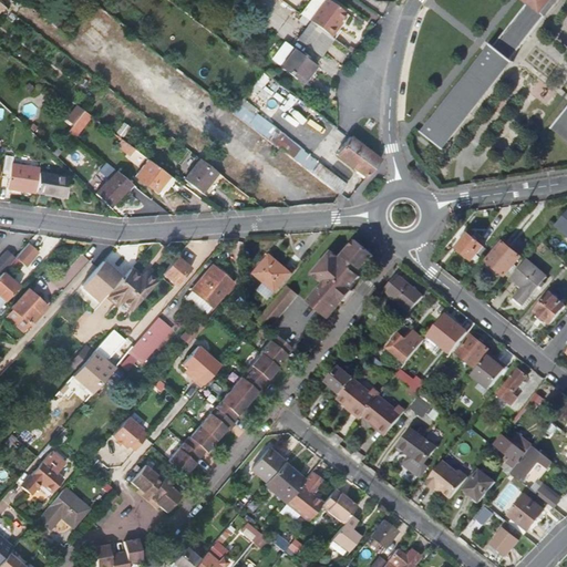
[(309,22),(331,39),(338,30),(336,29),(346,16),(326,0),(309,22)]
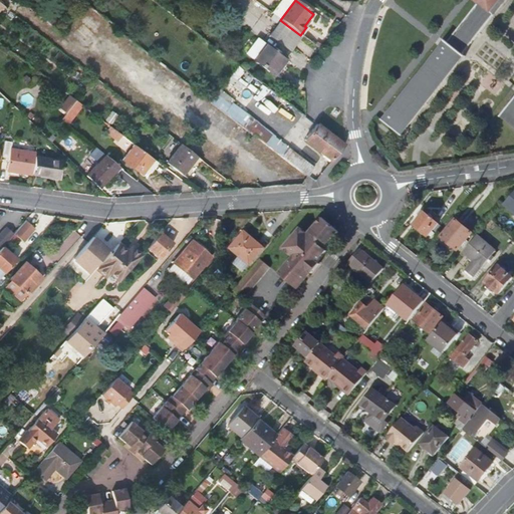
[(498,0),(473,0),(479,4),(448,43),(446,42),(444,46),(436,55),(383,120),(401,135),(464,56),(463,55),(504,4),(499,0),(498,0)]
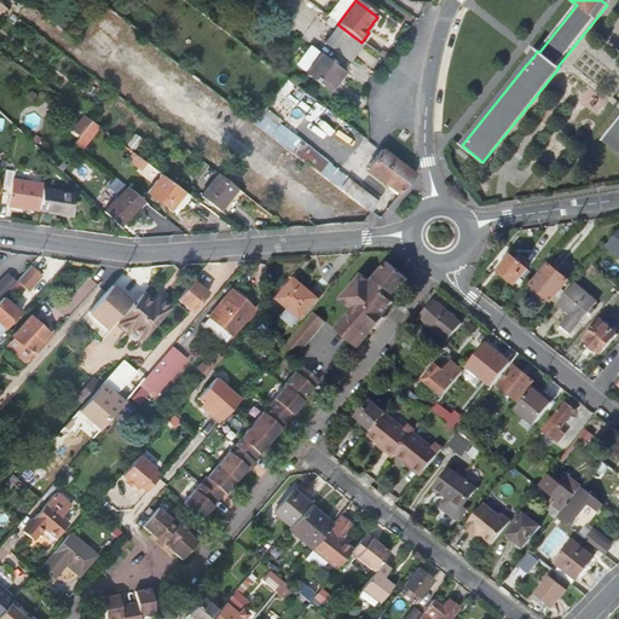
[(363,42),(362,42),(337,24),(324,42),(348,61),(363,42)]
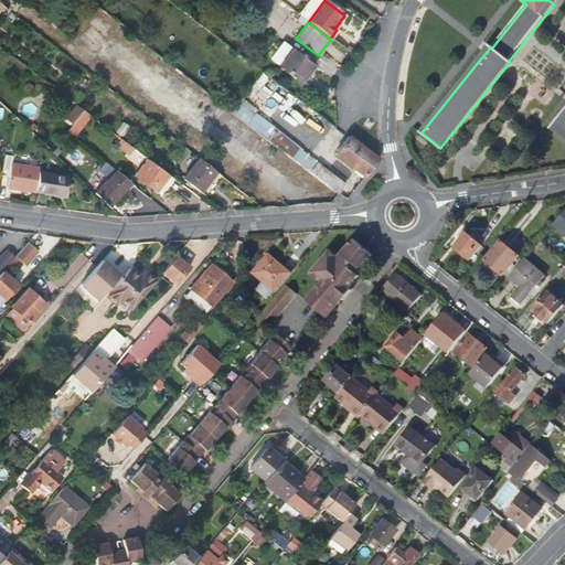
[(301,81),(316,62),(284,38),(269,57),(301,81)]
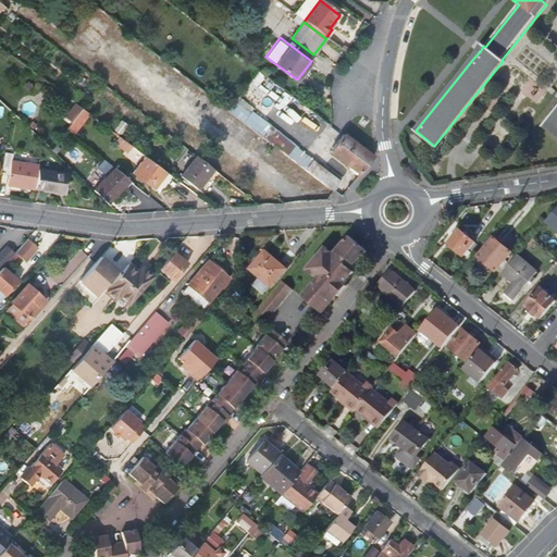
[(260,98),(265,93),(256,85),(264,75),(260,72),(247,86),(260,98)]
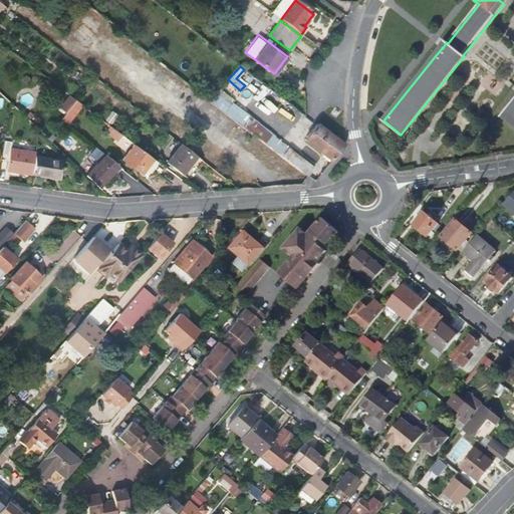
[(66,111),(75,99),(68,94),(59,106),(66,111)]
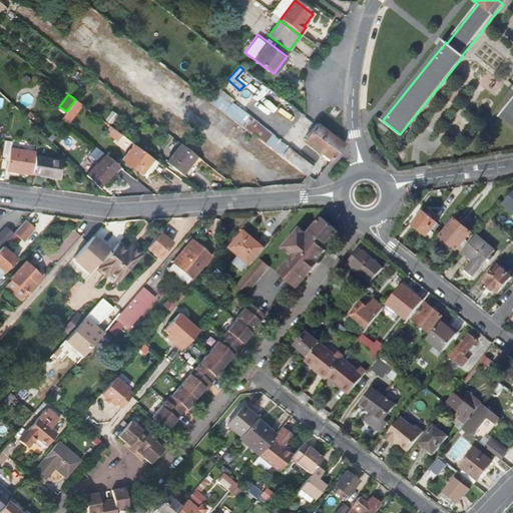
[(84,106),(75,99),(66,111),(60,118),(69,125),(84,106)]
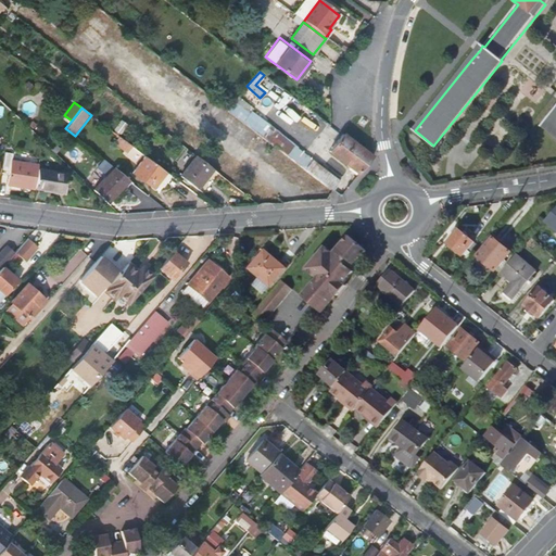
[(544,124),(555,133),(555,109),(555,110),(548,119),(544,124)]
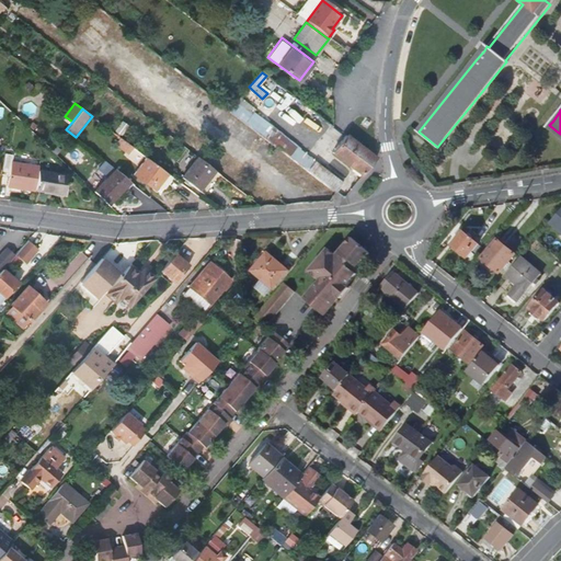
[(551,118),(553,121),(560,111),(558,110),(551,118)]
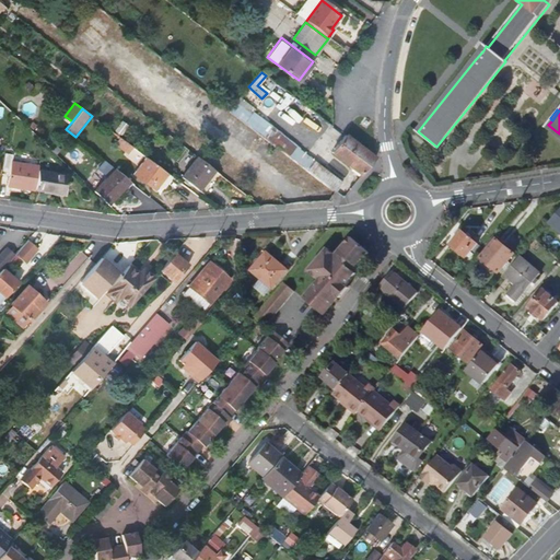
[(331,152),(361,175),(375,159),(345,136),(331,152)]
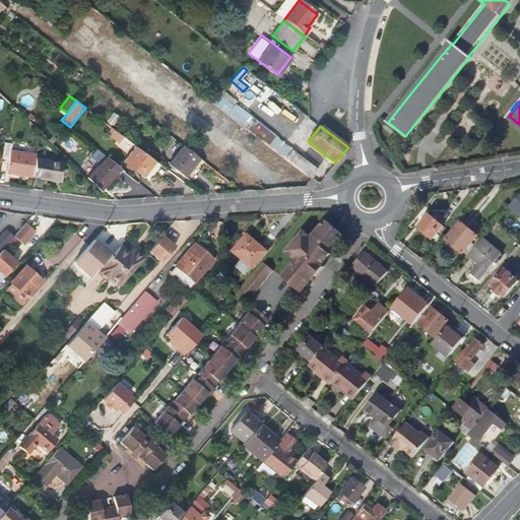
[(12,144),(4,143),(3,158),(10,159),(8,173),(34,176),(36,158),(37,154),(11,151),(12,144)]
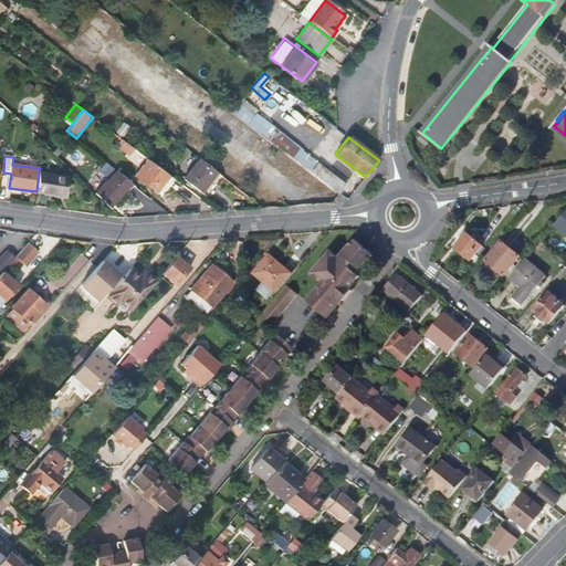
[(202,194),(218,173),(200,159),(199,158),(184,179),(202,194)]
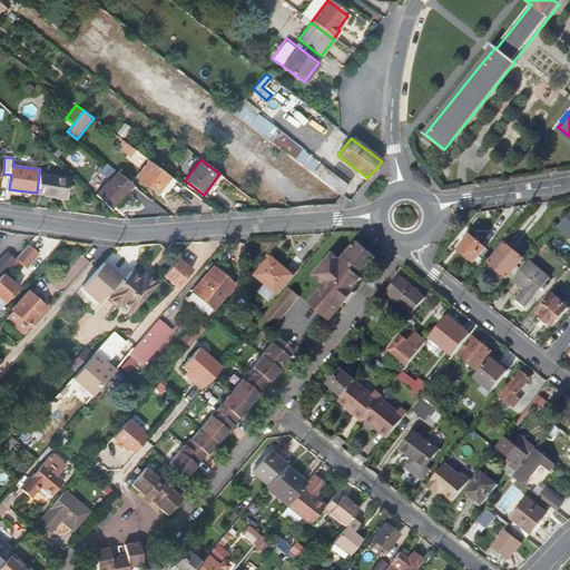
[(164,198),(177,180),(150,160),(138,178),(158,193),(158,194),(164,198)]
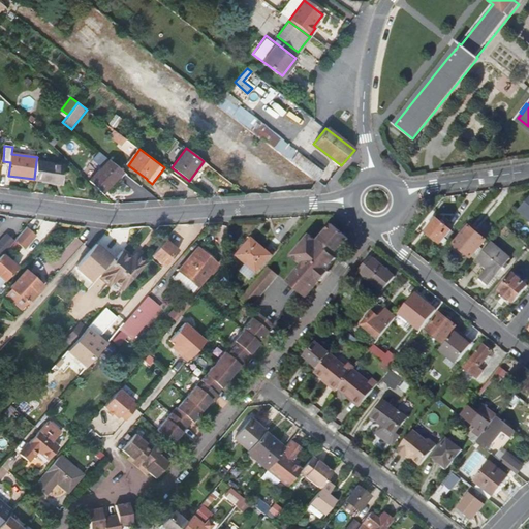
[(102,165),(90,181),(97,188),(104,195),(123,172),(98,151),(93,158),(102,165)]
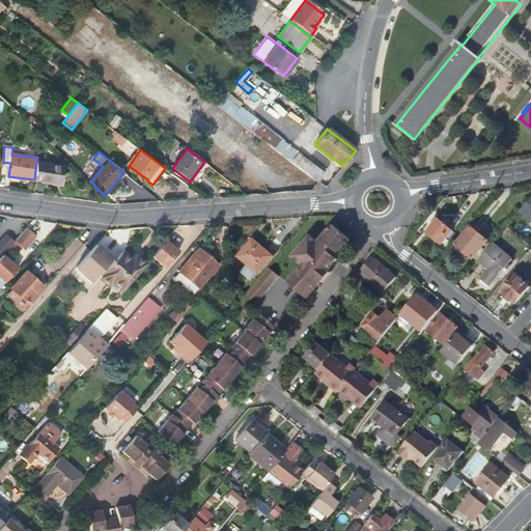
[(297,155),(290,162),(317,183),(318,182),(324,174),(297,155)]
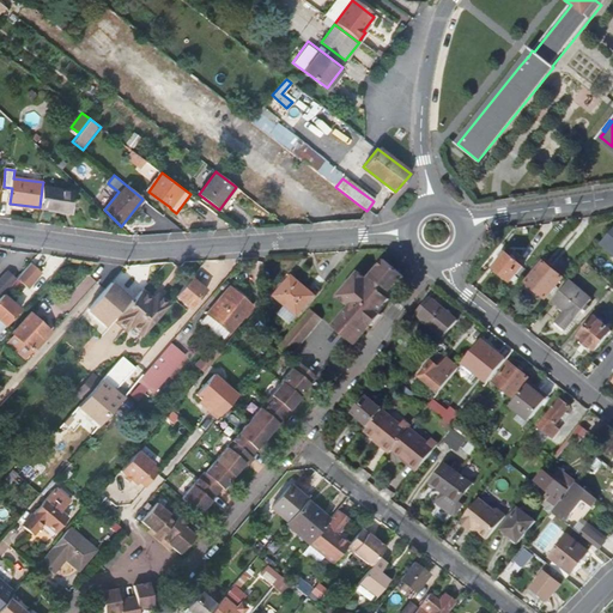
[(76,190),(42,187),(40,207),(50,208),(52,205),(73,207),(76,190)]
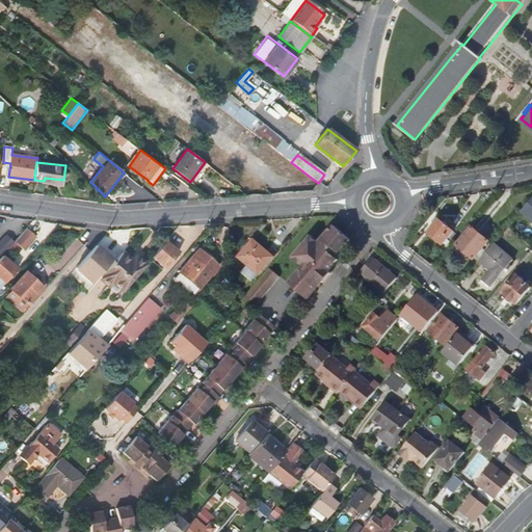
[(531,198),(521,213),(531,221),(531,198)]
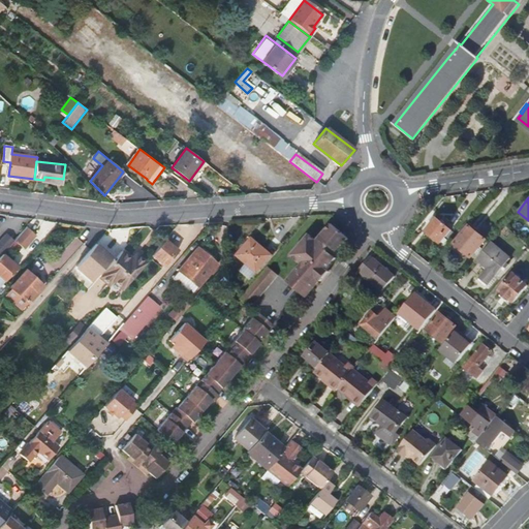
[(450,229),(436,218),(426,231),(440,243),(450,229)]
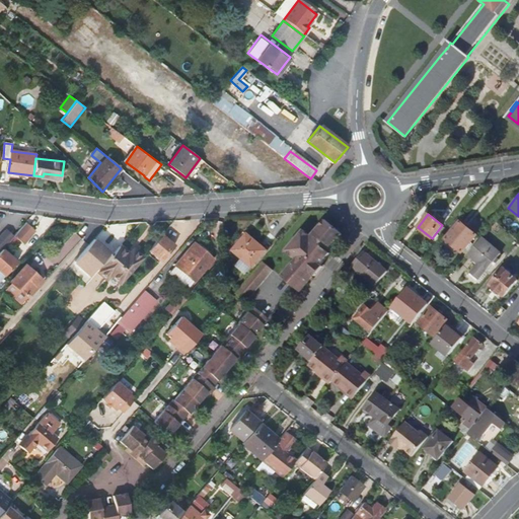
[(342,233),(325,219),(311,235),(303,229),(286,250),(296,260),(283,276),(299,290),(313,274),(321,264),(330,252),(327,250),(342,233)]
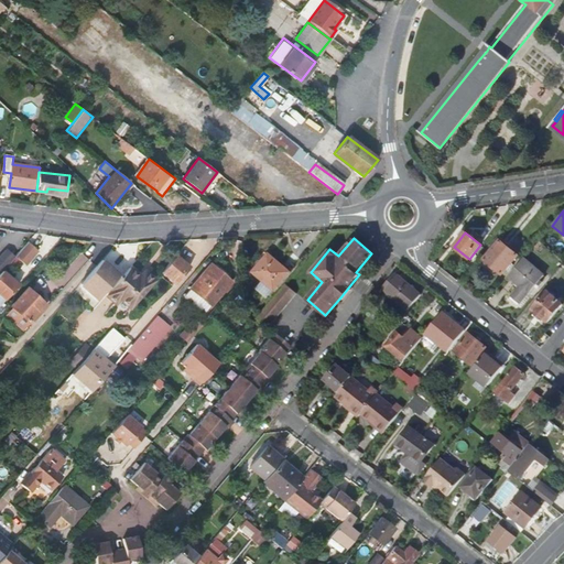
[(38,249),(30,240),(20,251),(29,259),(38,249)]
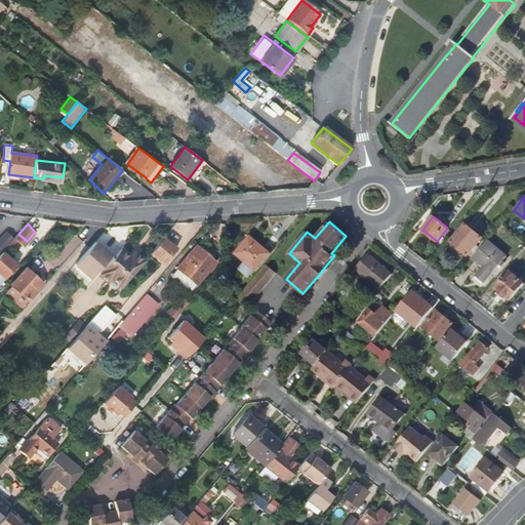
[(482,238),(466,225),(450,243),(467,256),(482,238)]
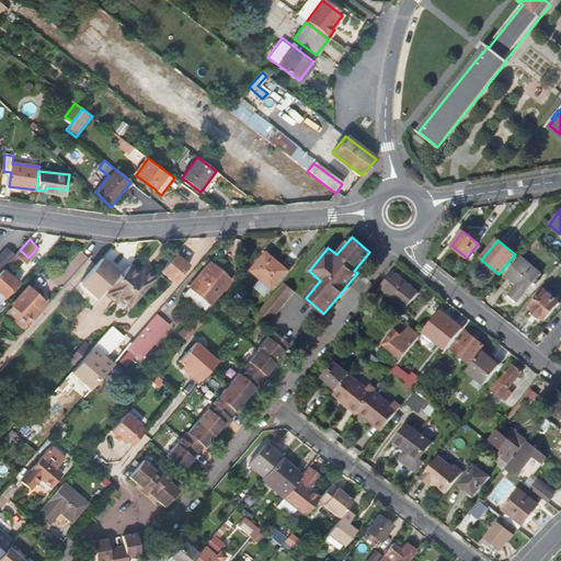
[(0,256),(0,266),(3,270),(14,255),(8,250),(0,256)]
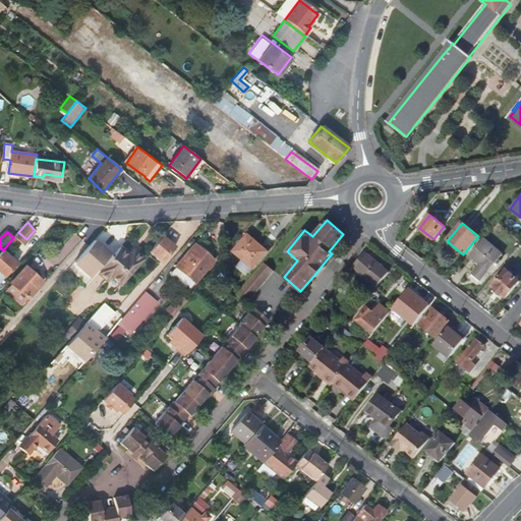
[(169,236),(165,232),(149,250),(160,262),(173,245),(167,239),(169,236)]
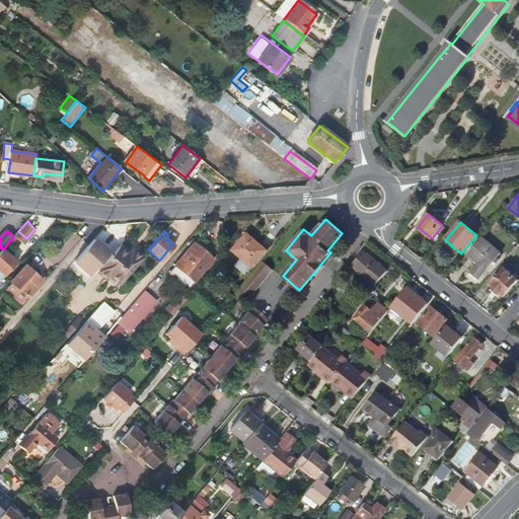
[(266,250),(246,234),(232,251),(242,260),(237,266),(246,274),(266,250)]
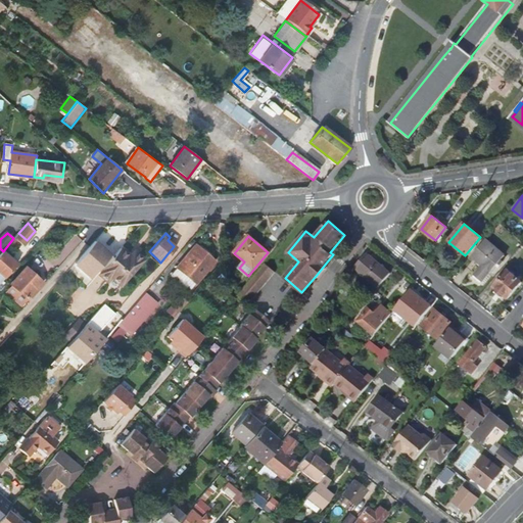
[(504,254),(486,240),(483,243),(471,257),(480,266),(473,274),(481,281),(489,272),(489,273),(504,254)]
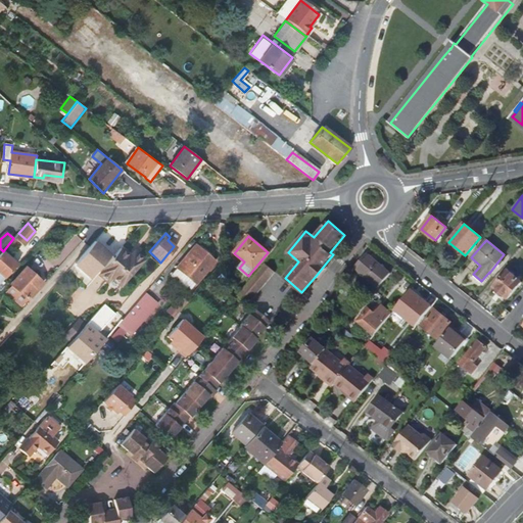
[(101,247),(94,241),(75,263),(83,269),(101,247)]
